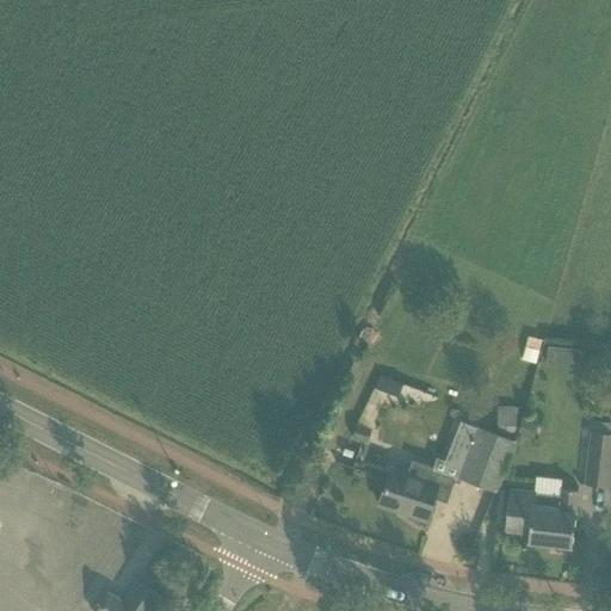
[(580,365),(580,345),(551,344),(550,363),(580,365)]
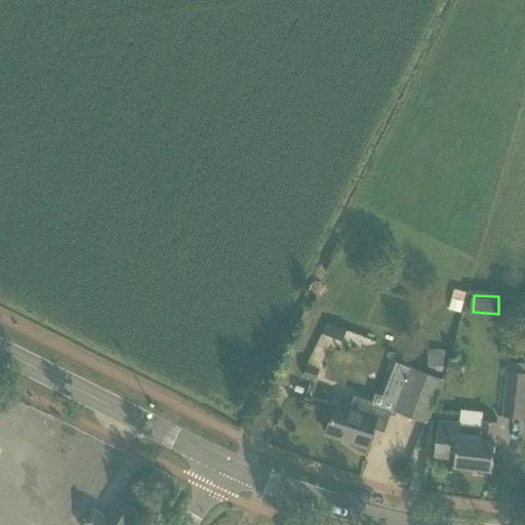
[(451,298),(448,309),(460,312),(462,301),(451,298)]
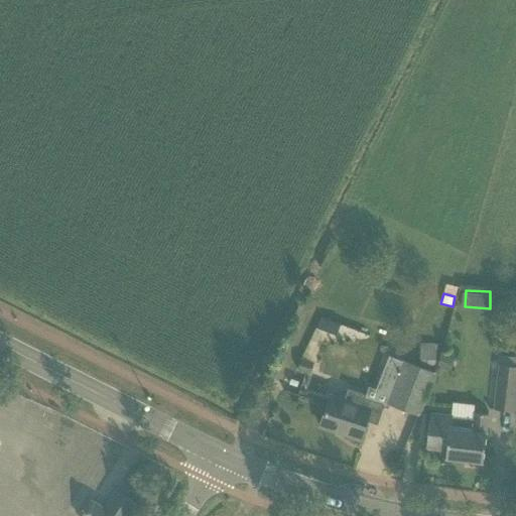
[(399,313),(394,329),(400,331),(405,315),(399,313)]
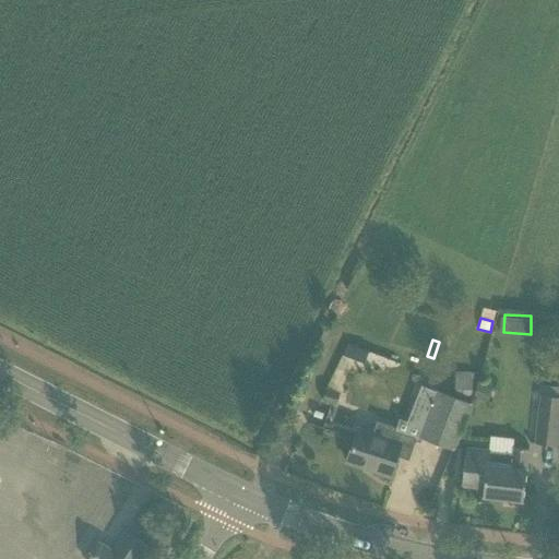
[(369,353),(347,344),(342,356),(365,365),(369,353)]
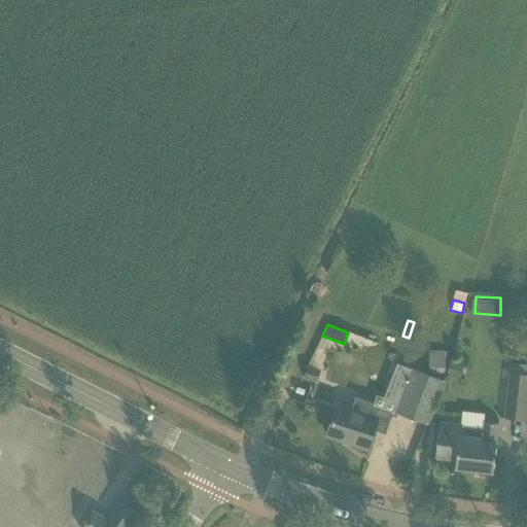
[(397,363),(384,397),(397,402),(394,411),(396,412),(426,423),(443,380),(413,369),(418,356),(406,351),(400,364),(397,363)]
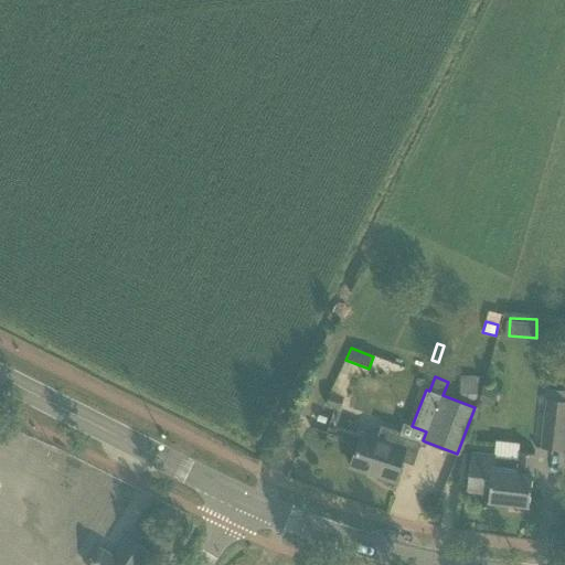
[(477,376),(460,376),(459,398),(476,400),(477,376)]
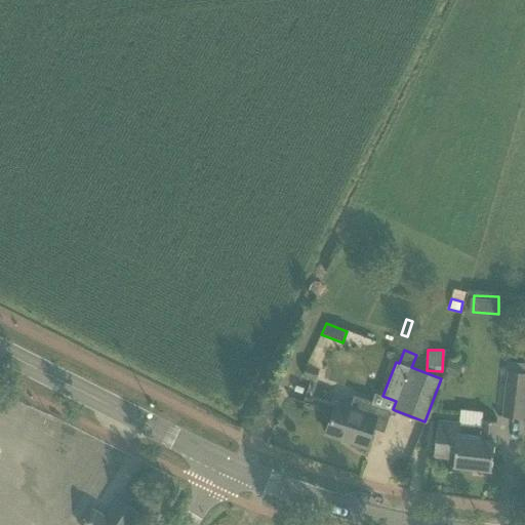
[(449,360),(444,373),(457,378),(462,364),(449,360)]
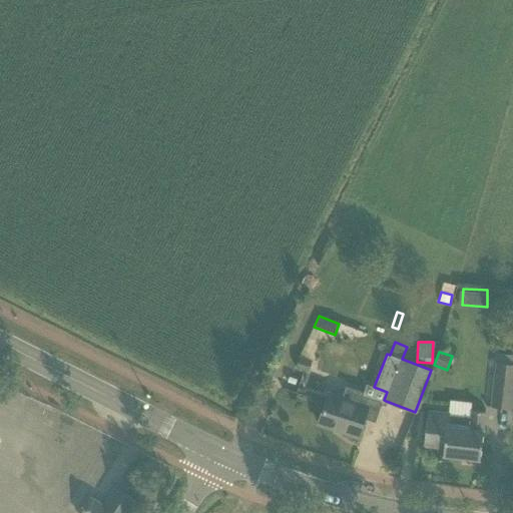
[(300,358),(296,368),(308,372),(311,362),(310,361),(300,358)]
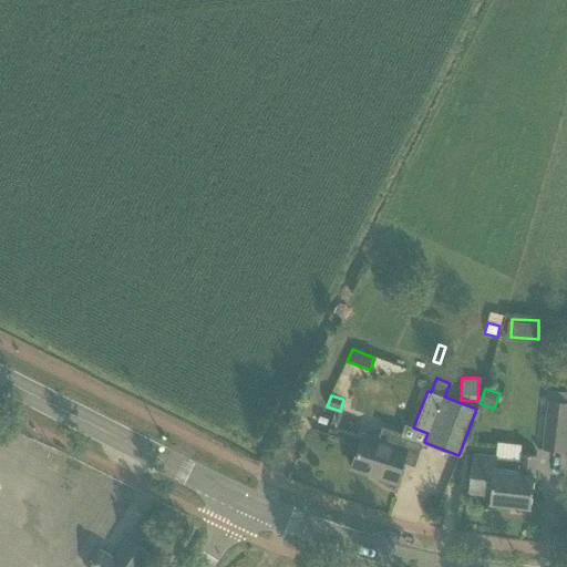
[(566,402),(547,401),(542,450),(564,452),(566,423),(566,402)]
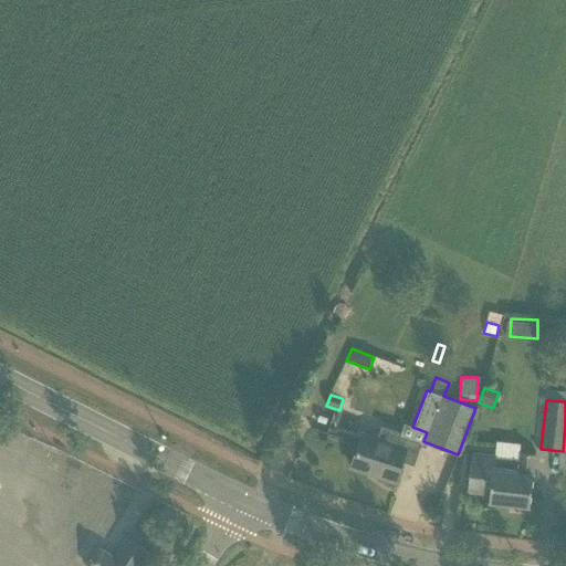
[(363,432),(359,441),(350,468),(395,482),(401,462),(413,467),(420,446),(399,439),(401,433),(383,428),(378,438),(363,432)]
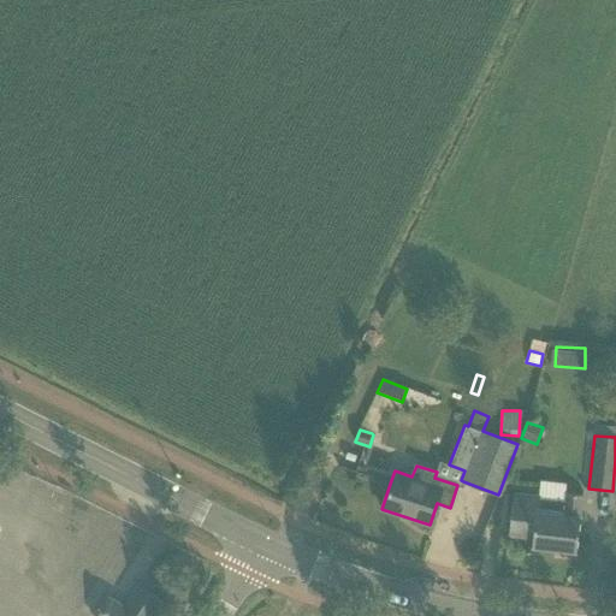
[(514,495),(511,510),(509,534),(533,537),(532,546),(576,552),(582,496),(566,493),(564,501),(539,498),(539,497),(514,495)]
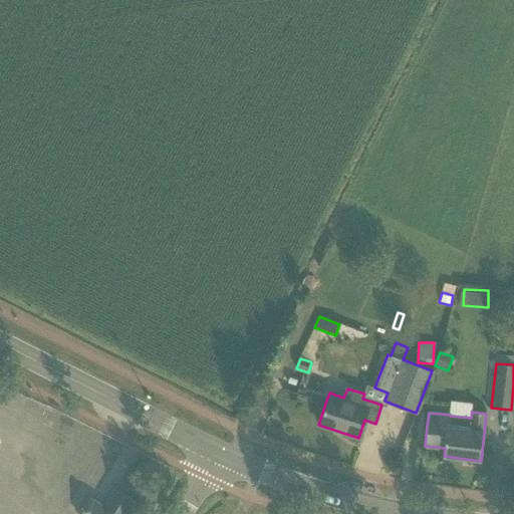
[(90,499),(81,513),(125,513),(135,500),(115,489),(104,507),(90,499)]
